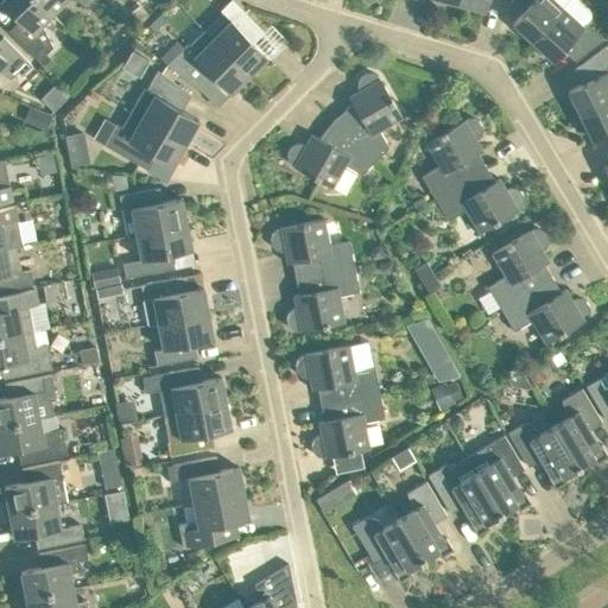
[(52,16),(36,0),(0,0),(0,2),(18,20),(7,31),(37,62),(51,48),(42,26),(52,16)]
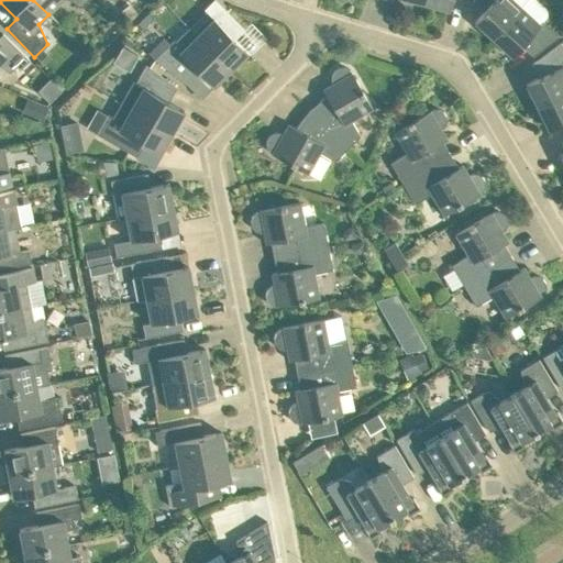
[(33,0),(48,14),(62,0),(69,0),(79,9),(87,0),(33,0)]
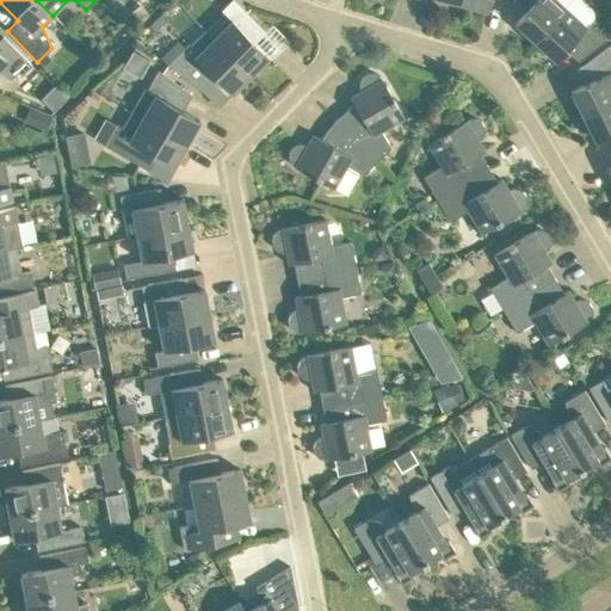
[(204,31),(213,38),(250,75),(267,56),(253,42),(264,32),(232,0),(230,0),(221,11),(222,12),(204,31)]
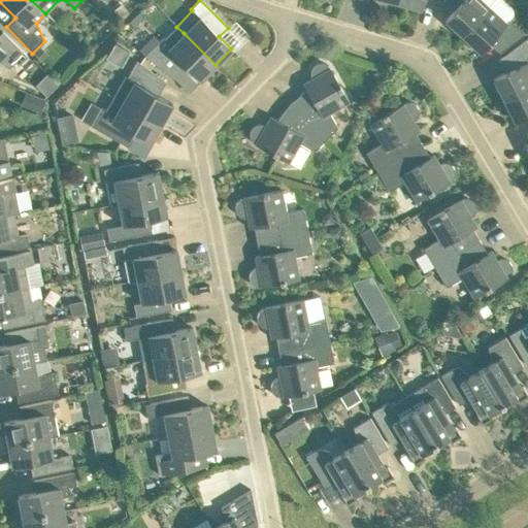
[(397,0),(397,3),(421,9),(422,0),(436,0),(437,0),(436,0),(397,0)]
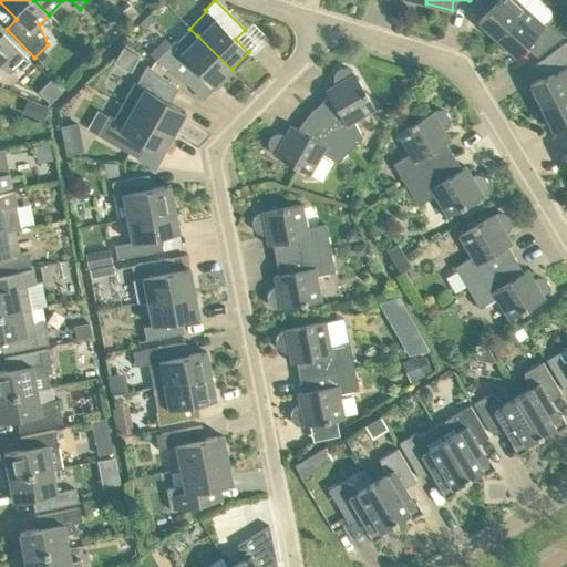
[(476,22),(495,39),(531,0),(475,0),(475,1),(485,12),(476,22)]
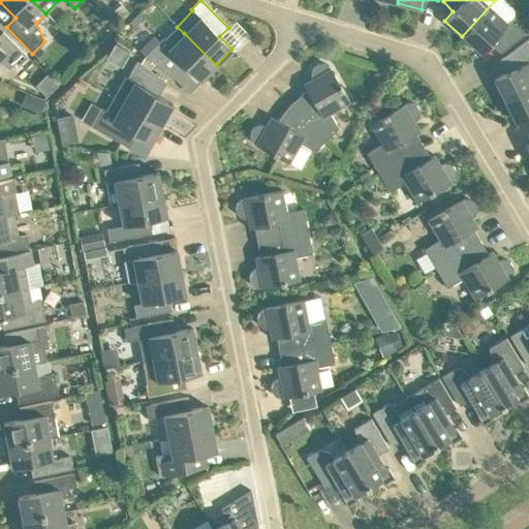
[(500,0),(495,0),(462,36),(480,53),(489,43),(499,53),(525,34),(509,20),(512,16),(512,10),(500,0)]
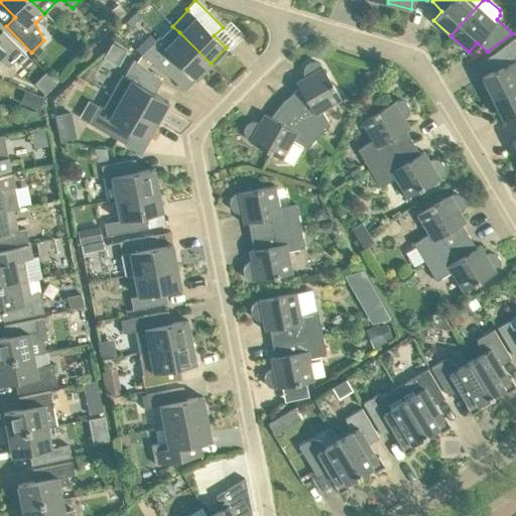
[(0,61),(8,68),(13,61),(17,65),(26,55),(1,31),(0,32),(0,61)]
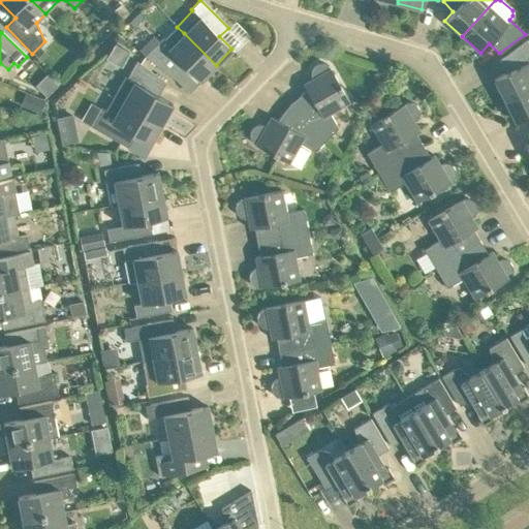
[(216,65),(184,33),(173,44),(163,37),(144,56),(176,80),(187,69),(199,82),(216,65)]
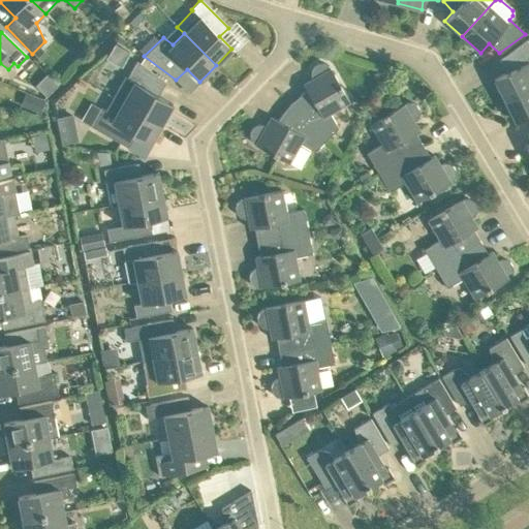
[(107,54),(122,63),(131,50),(117,39),(107,54)]
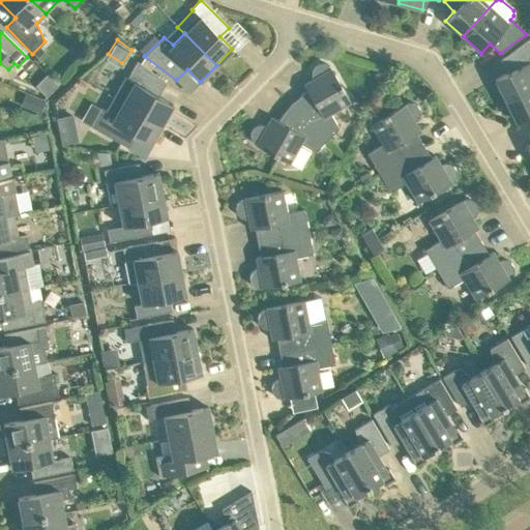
[(494,79),(504,100),(529,87),(529,46),(527,39),(499,60),(505,74),(494,79)]
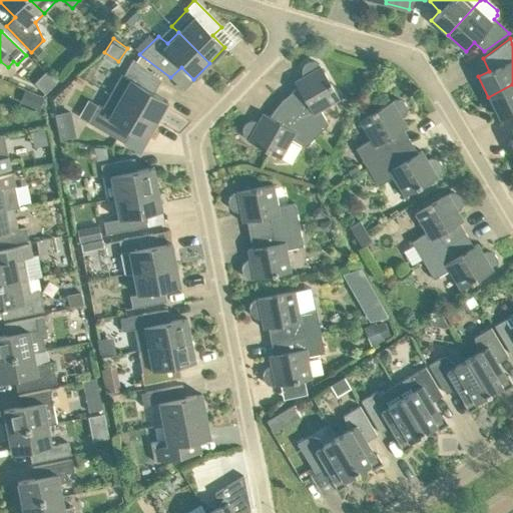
[(120,75),(110,94),(156,121),(167,101),(152,93),(159,80),(132,59),(122,76),(120,75)]
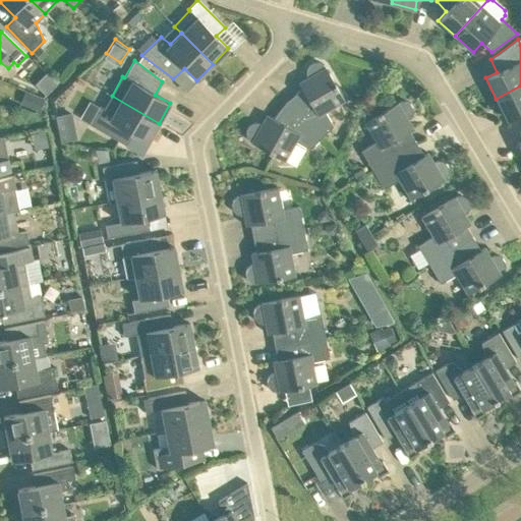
[(292,96),(285,102),(321,137),(332,125),(325,112),(344,101),(323,64),(317,62),(312,62),(308,65),(305,69),(305,74),(306,77),(297,82),(301,90),(292,96)]
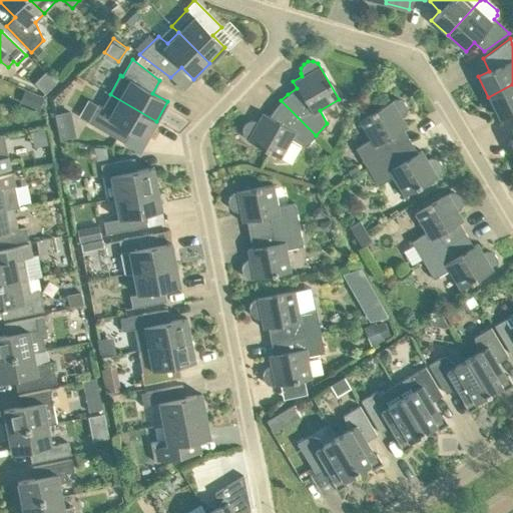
[(510,113),(512,118),(512,84),(488,97),(499,118),(510,113)]
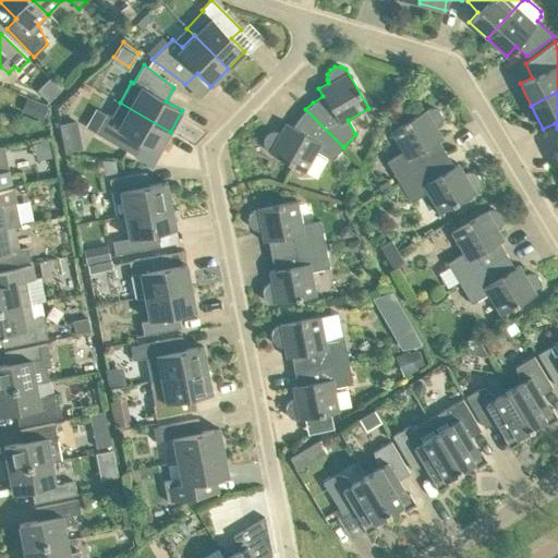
[(41,120),(47,107),(26,98),(22,111),(41,120)]
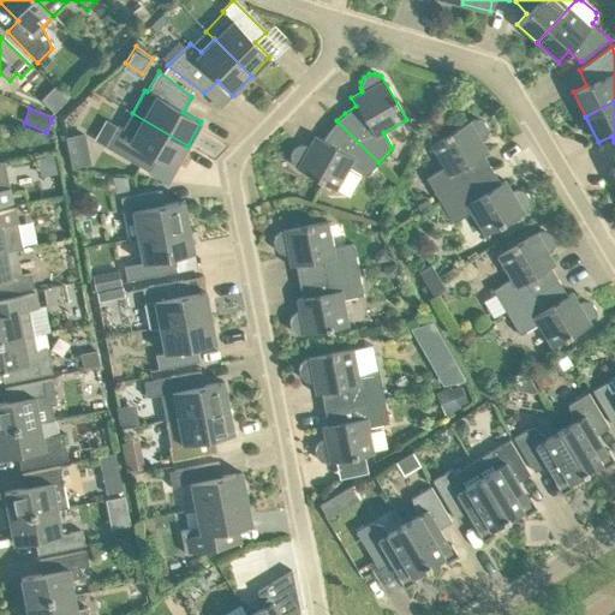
[(187,145),(132,113),(123,129),(107,120),(95,141),(148,172),(156,157),(174,168),(187,145)]
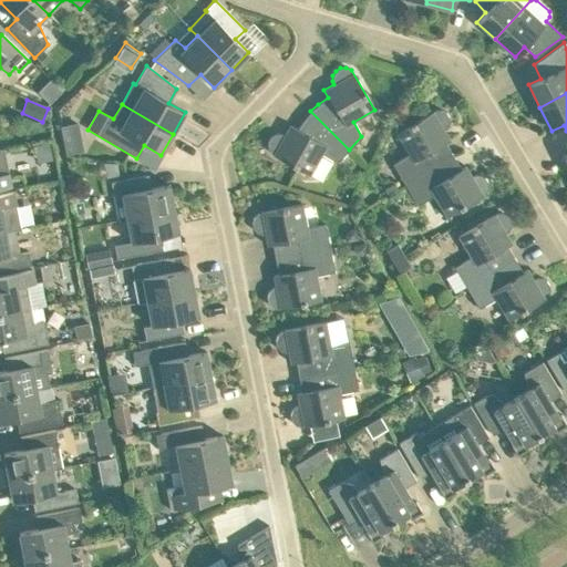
[(392,164),(404,184),(452,156),(444,143),(449,140),(443,130),(445,129),(449,123),(449,117),(445,112),(440,110),(434,110),(395,133),(409,154),(392,164)]
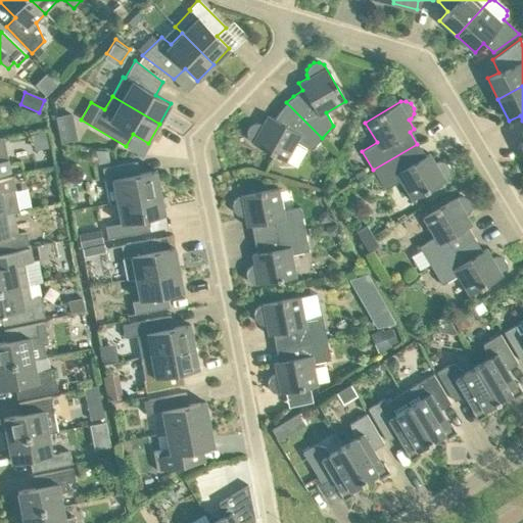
[(322,138),(286,102),(284,105),(280,110),(277,114),(274,120),(267,115),(262,125),(258,124),(253,124),(248,126),(246,131),(246,136),(248,141),(285,161),(296,142),(310,150),(322,138)]
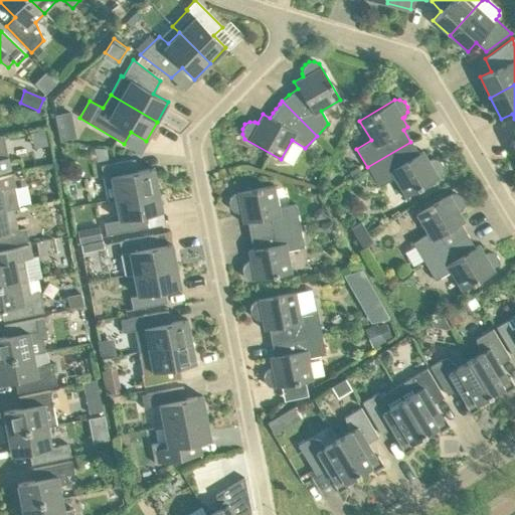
[(75,137),(73,128),(57,132),(59,140),(75,137)]
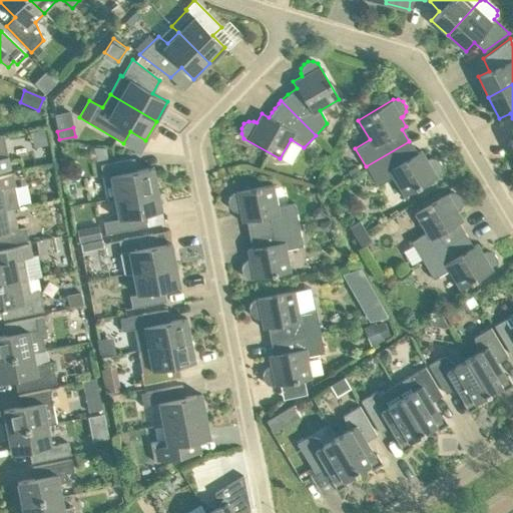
[(0,170),(9,168),(3,135),(0,135),(0,170)]
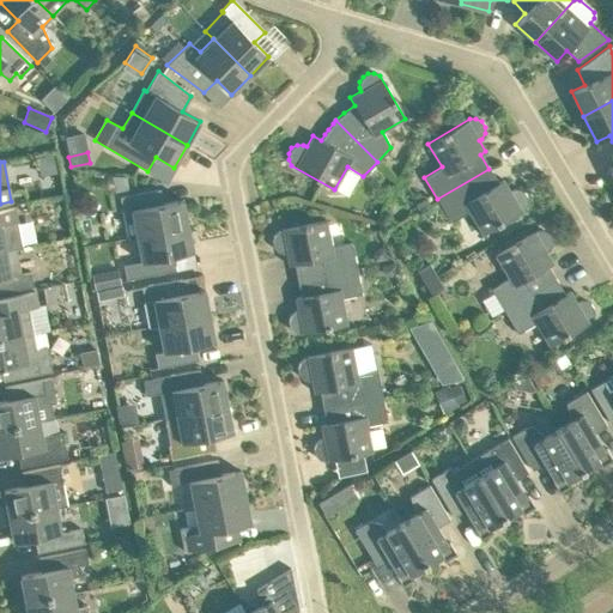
[(489,169),(437,199),(450,222),(468,211),(481,235),(525,210),(527,204),(527,198),(523,192),(519,188),(511,189),(509,190),(502,180),(498,182),(489,169)]
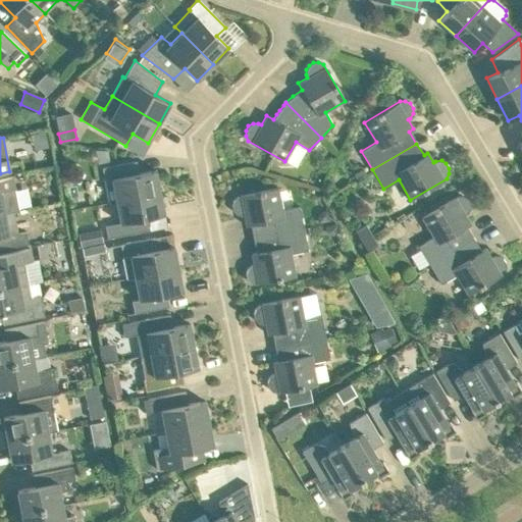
[(107,150),(100,149),(103,162),(109,161),(107,150)]
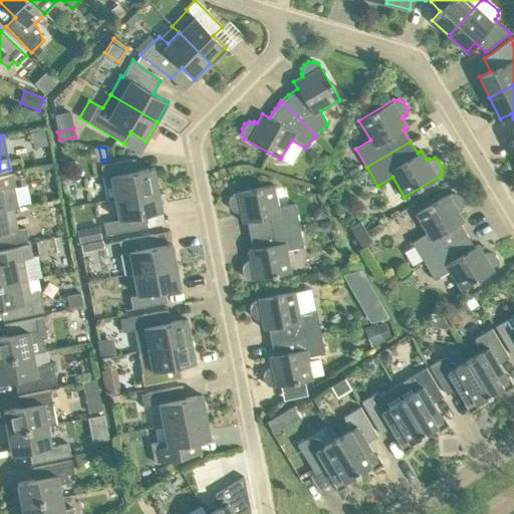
[(106,200),(113,198),(158,189),(153,167),(136,171),(134,159),(99,165),(106,200)]
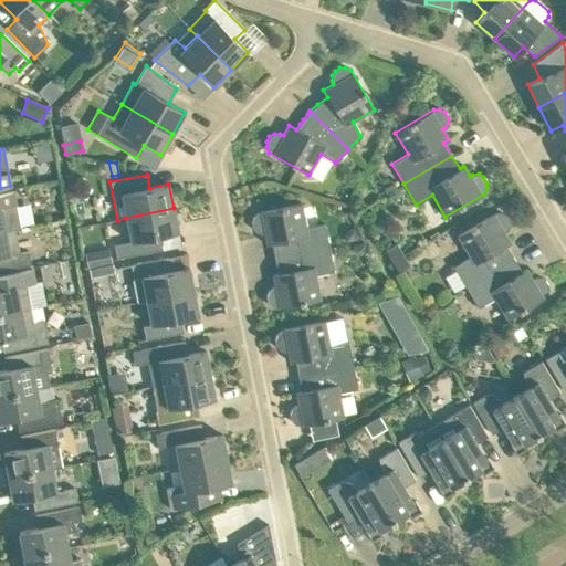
[(387,194),(396,188),(394,184),(384,188),(387,194)]
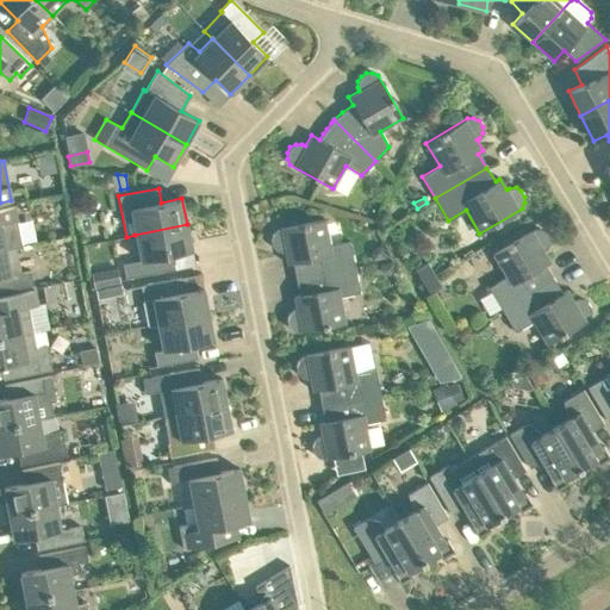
[(0,249),(5,249),(16,248),(22,247),(13,206),(0,209),(0,249)]
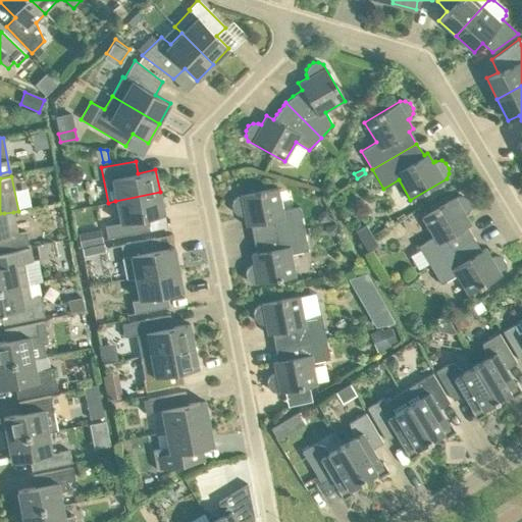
[(250,224),(253,239),(303,228),(299,207),(281,210),(277,188),(237,196),(232,199),(230,204),(231,210),(236,214),(241,215),(243,215),(245,225),(250,224)]
